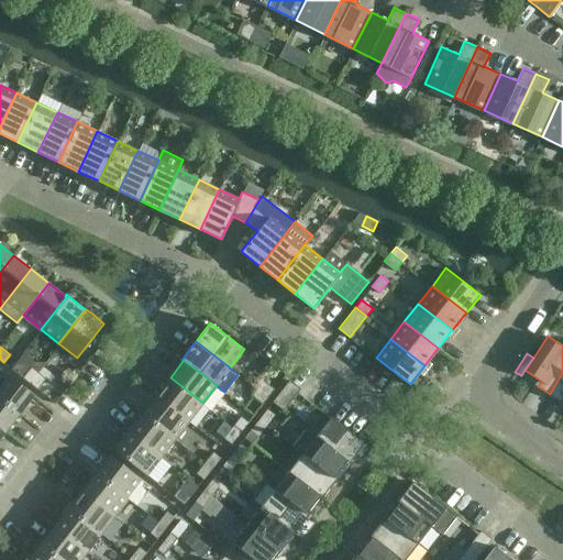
[(30,383),(39,372),(31,365),(22,377),(30,383)]
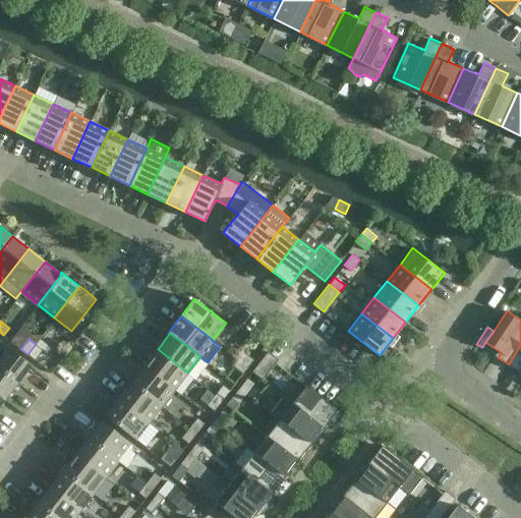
[(32,364),(1,341),(0,340),(0,366),(18,382),(32,364)]
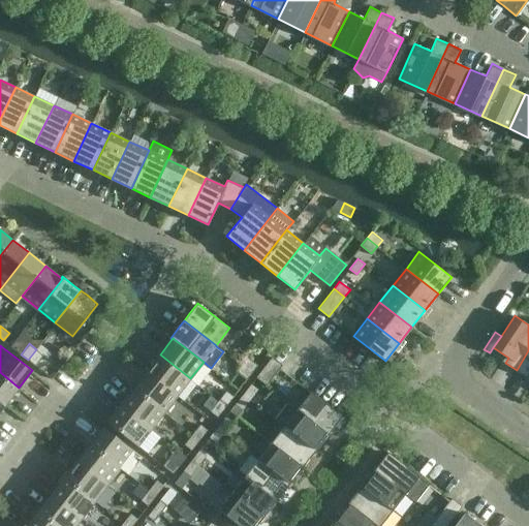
[(36,349),(28,360),(35,365),(43,354),(36,349)]
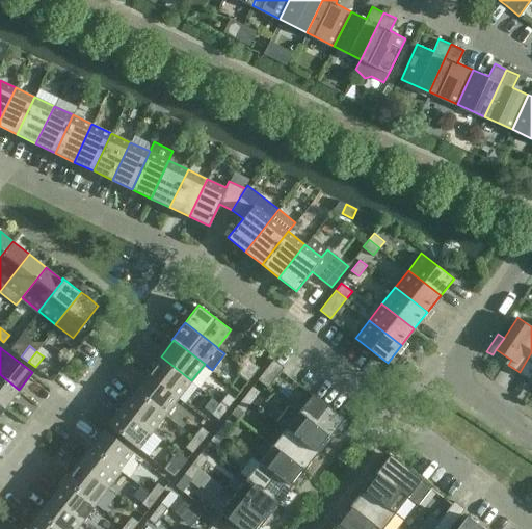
[(531,352),(520,372),(531,379),(531,376),(531,352)]
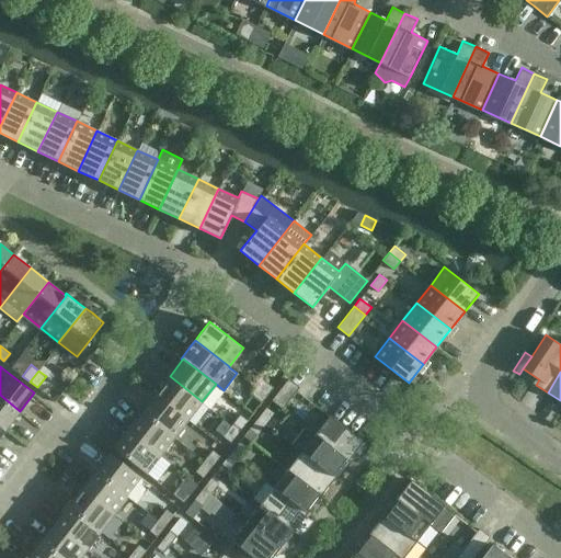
[(170,376),(156,394),(187,419),(202,401),(170,376)]
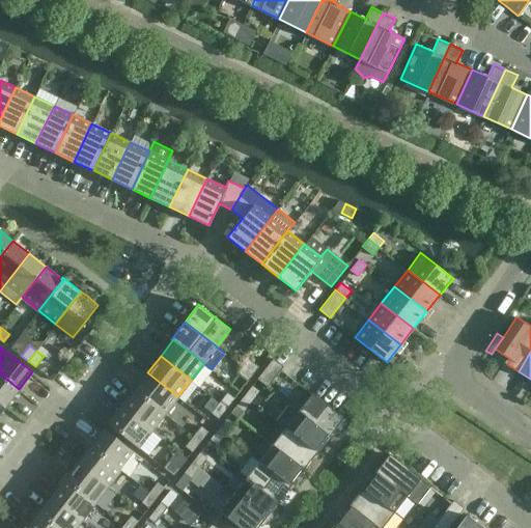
[(243,364),(253,372),(258,365),(248,357),(243,364)]
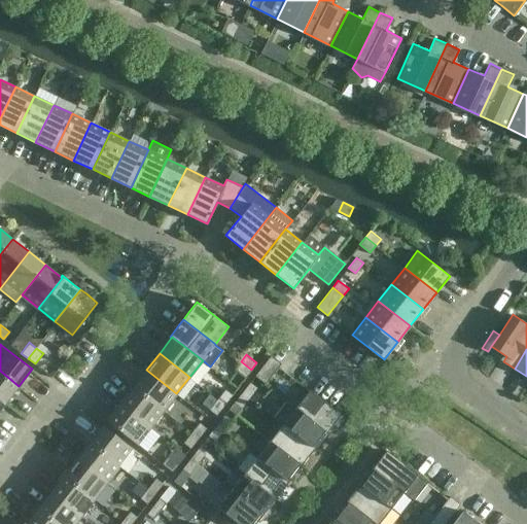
[(266,383),(281,362),(271,354),(255,375),(266,383)]
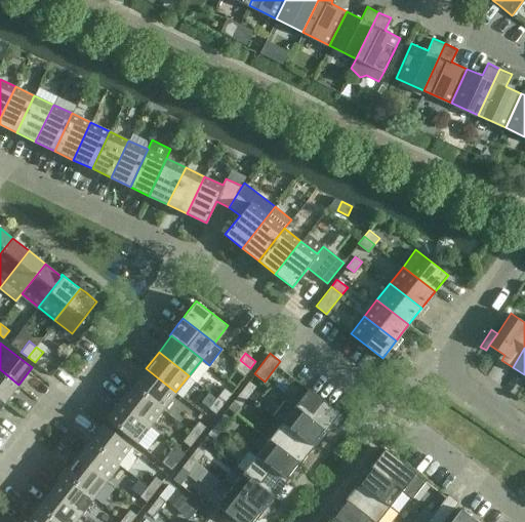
[(250,368),(240,360),(235,367),(245,375),(250,368)]
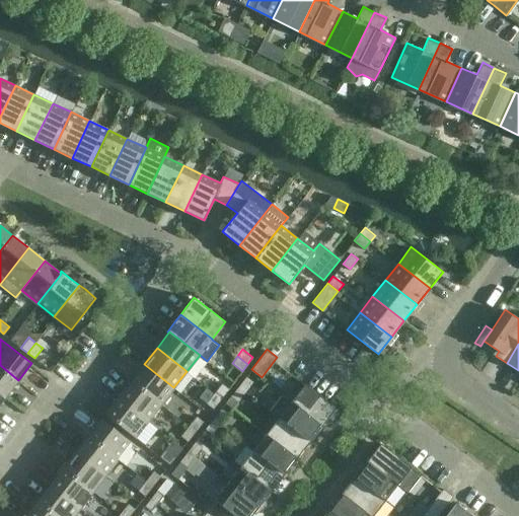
[(144,364),(131,380),(161,403),(173,387),(144,364)]
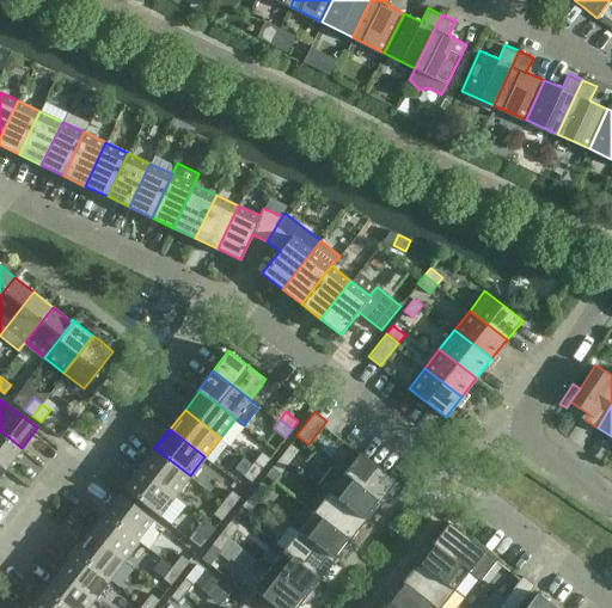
[(0,461),(6,467),(22,448),(0,430),(0,461)]
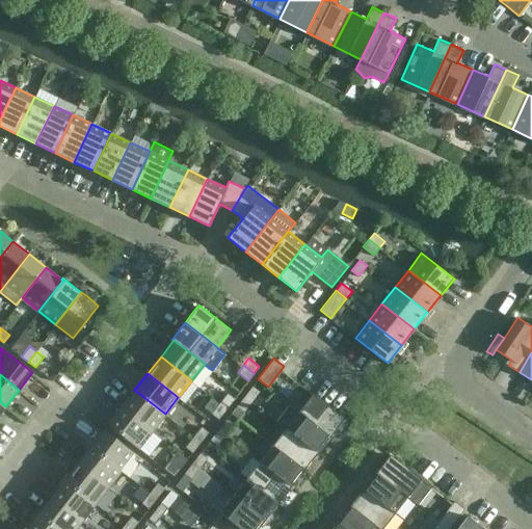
[(244,395),(251,400),(260,391),(253,385),(244,395)]
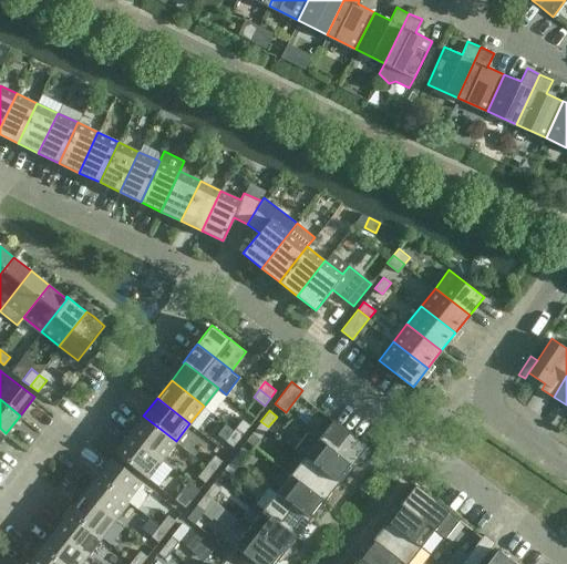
[(143,416),(130,433),(162,459),(176,441),(143,416)]
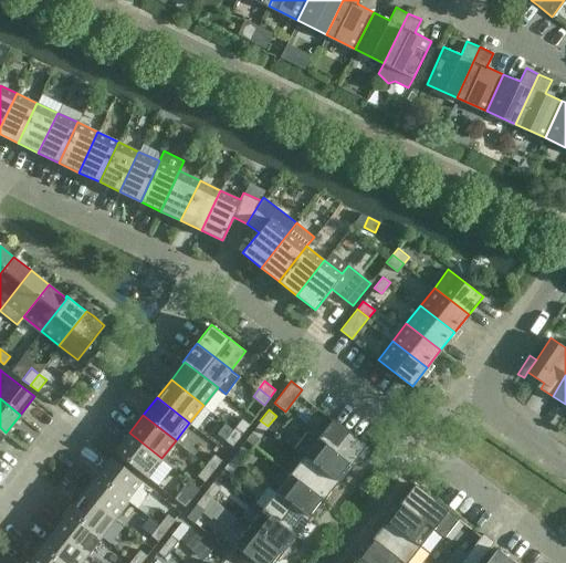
[(233,428),(241,435),(250,424),(242,417),(233,428)]
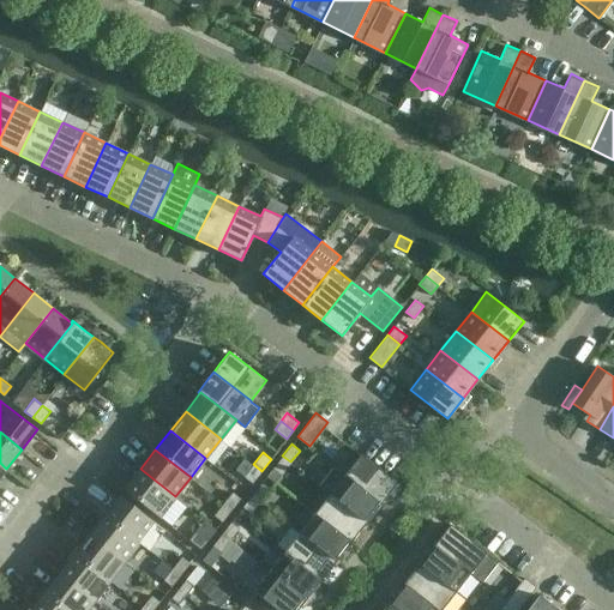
[(361,454),(345,473),(381,502),(397,483),(361,454)]
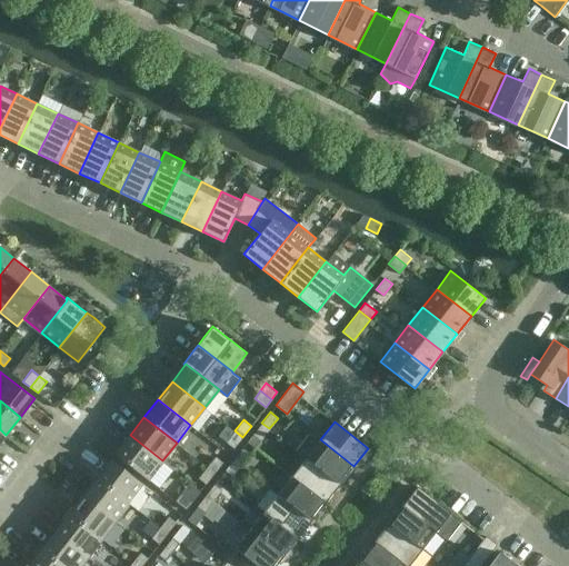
[(269,428),(261,423),(252,434),(260,439),(269,428)]
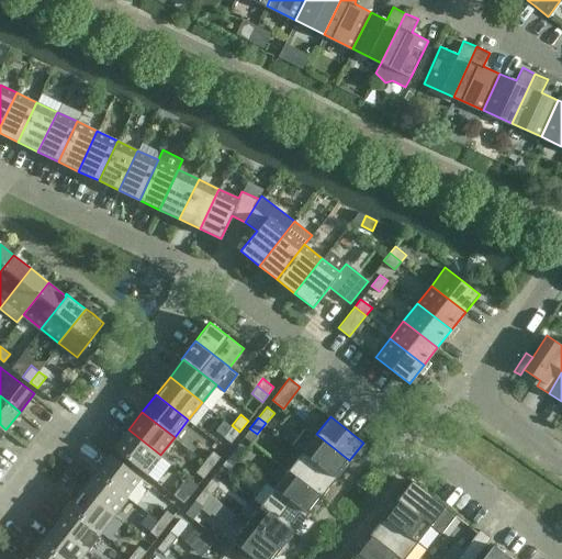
[(239,432),(232,425),(224,436),(231,442),(239,432)]
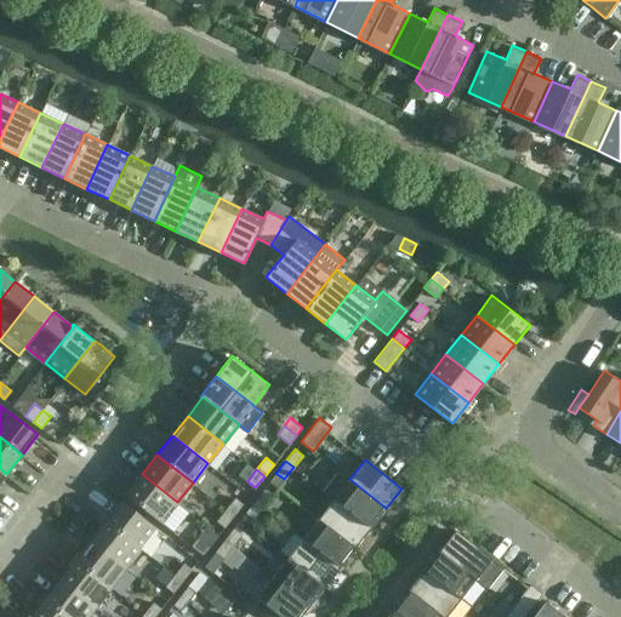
[(386,508),(349,479),(337,470),(323,490),(334,498),(371,527),(376,520),(386,508)]
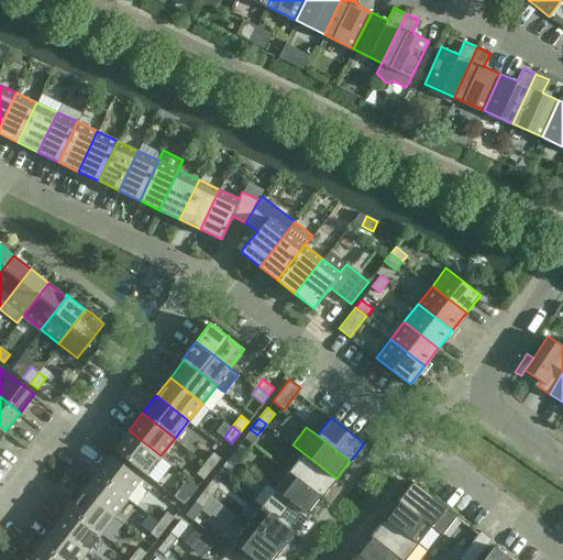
[(161,456),(129,430),(114,449),(146,474),(161,456)]
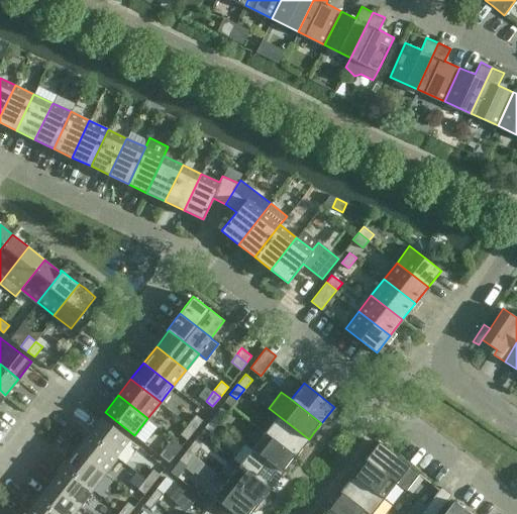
[(212,416),(219,422),(226,412),(220,406),(212,416)]
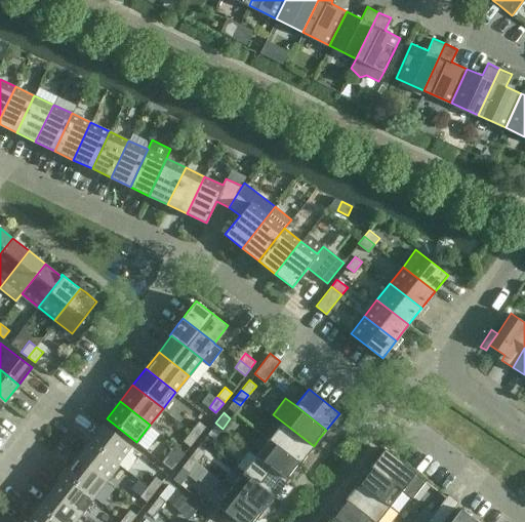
[(191,430),(198,436),(205,426),(199,420),(191,430)]
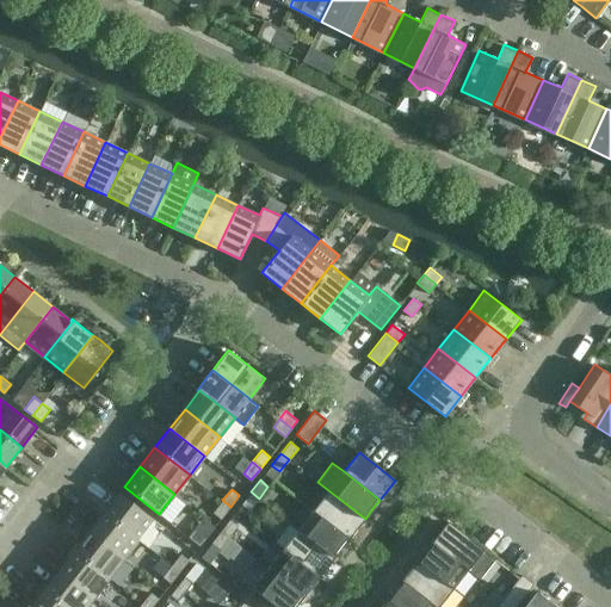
[(328,490),(314,511),(350,538),(359,526),(365,519),(328,490)]
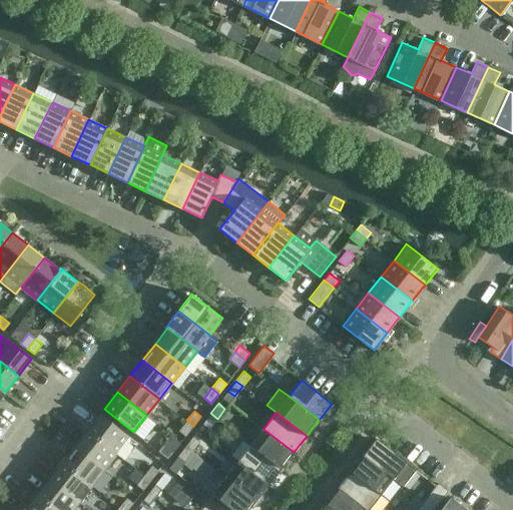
[(217,419),(210,413),(202,423),(209,428),(217,419)]
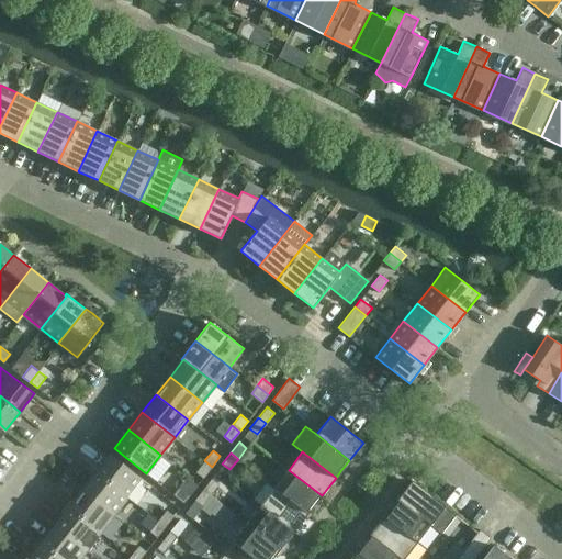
[(96,471),(128,496),(136,503),(150,484),(110,454),(96,471)]
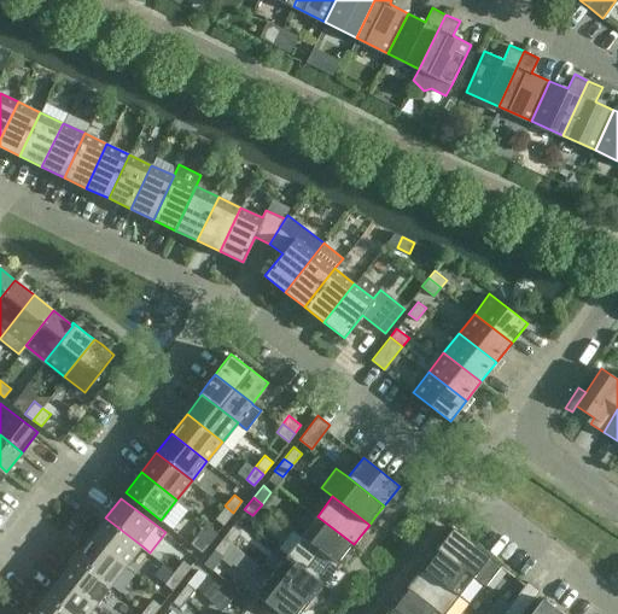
[(233,513),(225,506),(215,518),(223,524),(233,513)]
